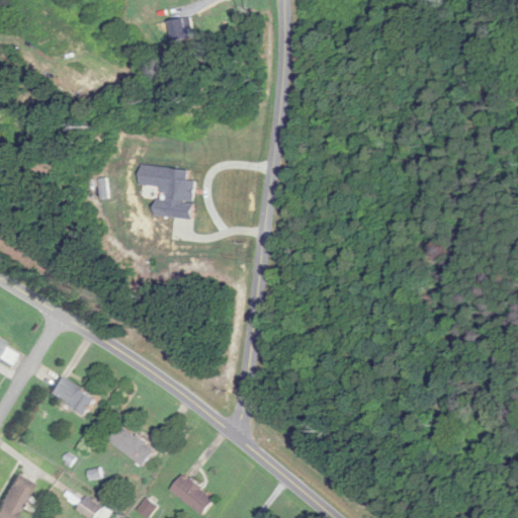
[(6,342),(0,338),(0,360),(11,366),(17,354),(4,347),(6,342)]
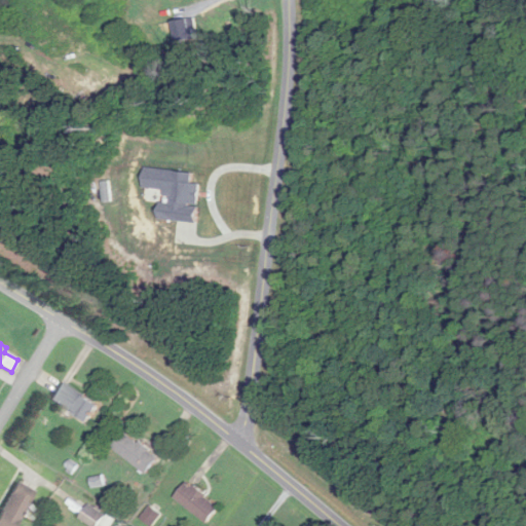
[(51,399),(89,422),(100,405),(63,382),(51,399)]
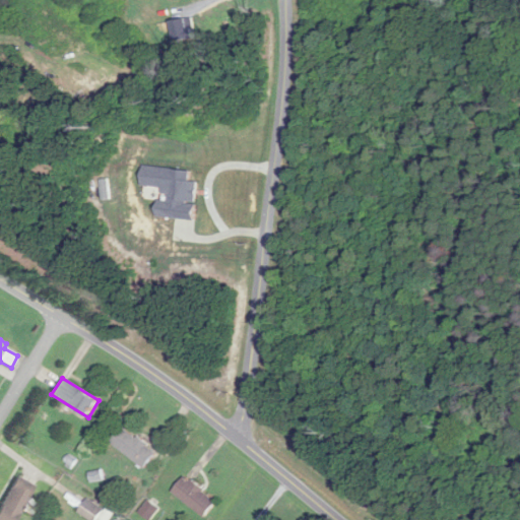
[(113,440),(142,470),(156,456),(126,427),(113,440)]
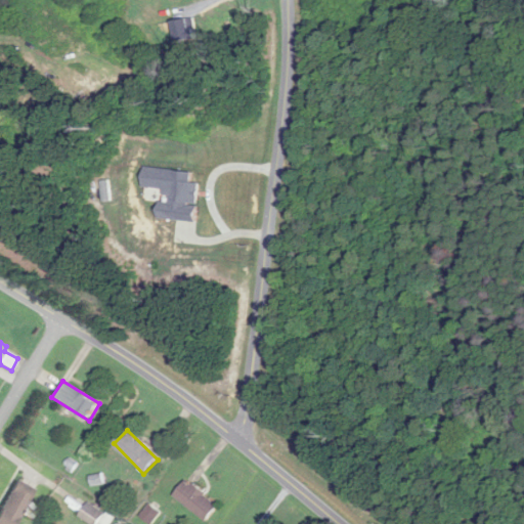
[(17,523),(34,488),(15,480),(0,515),(0,523),(17,523)]
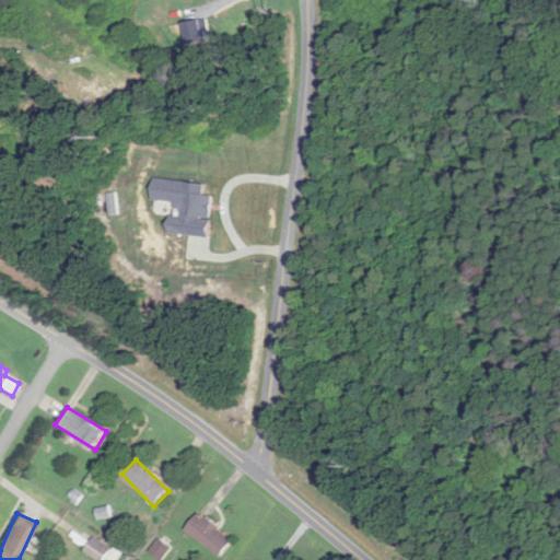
[(189,527),(220,559),(234,543),(205,513),(189,527)]
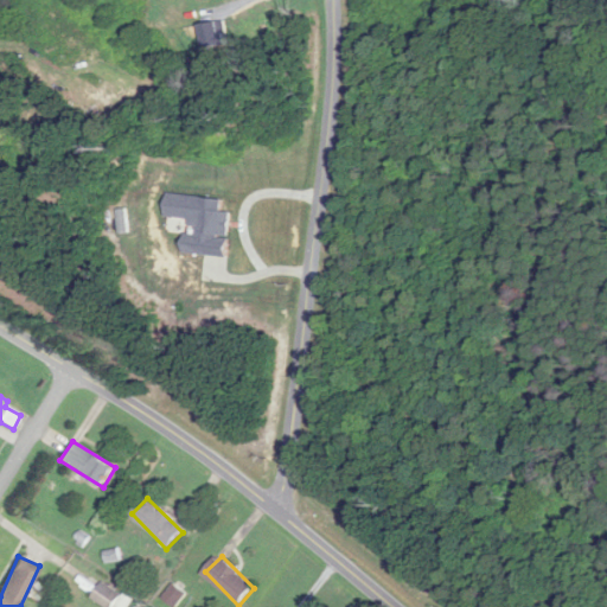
[(94,599),(104,606),(114,606),(122,595),(104,583),(94,599)]
